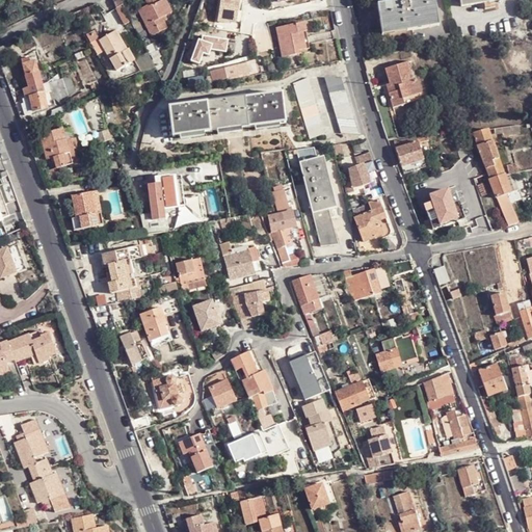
[(158,3),(164,16),(170,12),(164,0),(158,3)]
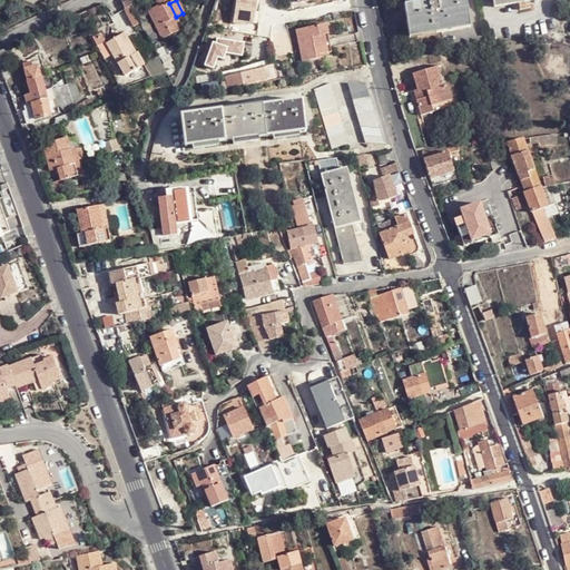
[(257,0),(236,0),(233,25),(245,26),(246,22),(254,23),(257,0)]
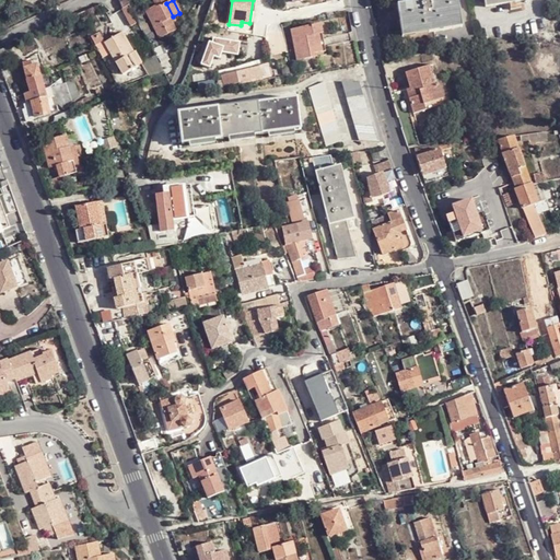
[(424,0),(397,4),(403,36),(462,28),(456,0),(424,0)]
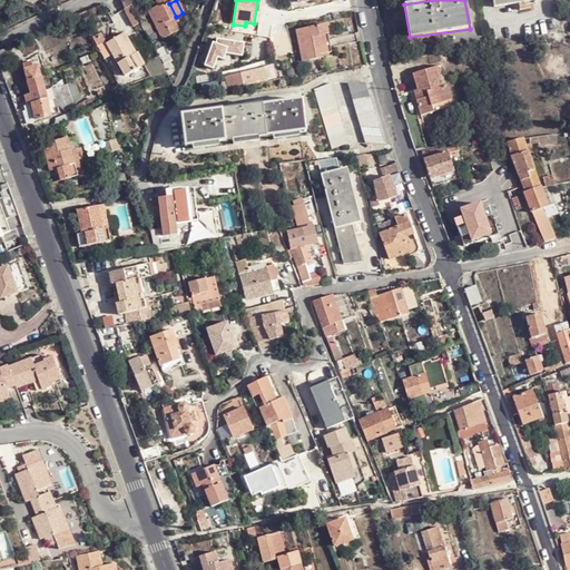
[(172,20),(176,17),(169,3),(159,9),(158,5),(145,11),(159,38),(175,30),(172,20)]
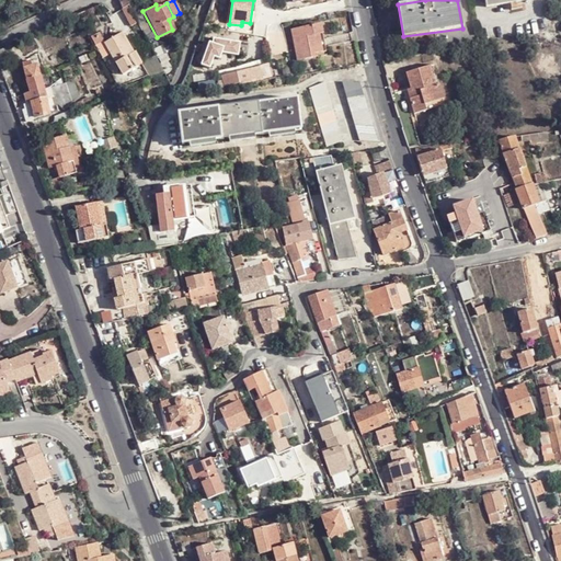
[(127,6),(122,9),(130,25),(137,22),(127,6)]
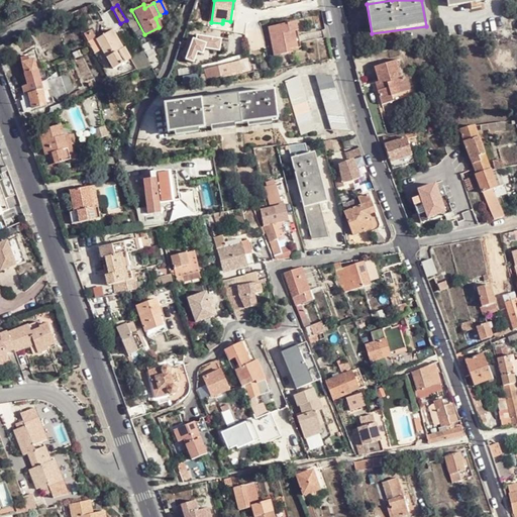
[(268,26),(274,55),(300,49),(293,21),(268,26)]
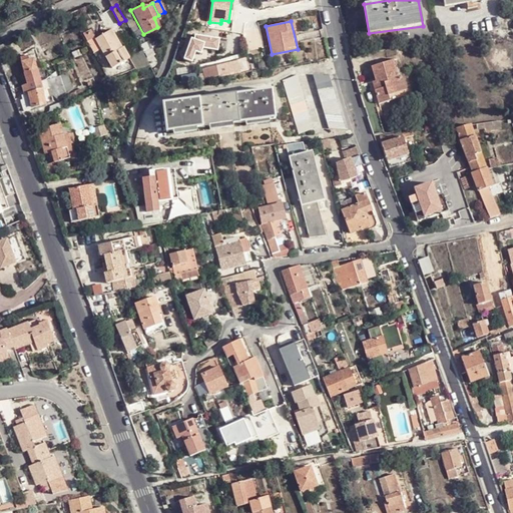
[(122,46),(120,46),(117,49),(114,43),(118,41),(110,27),(94,36),(110,66),(128,56),(122,46)]
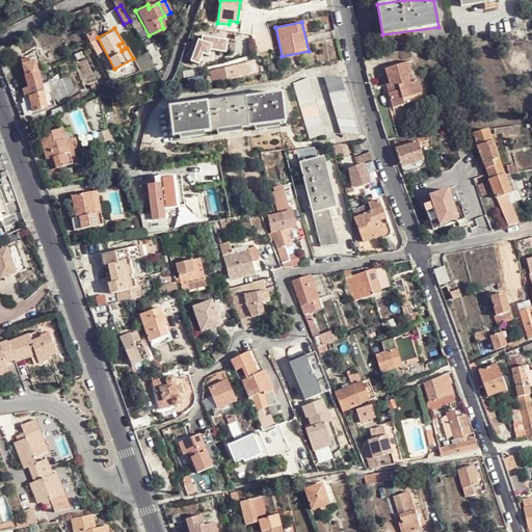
[(224,53),(228,40),(196,32),(189,62),(200,64),(203,49),(224,53)]
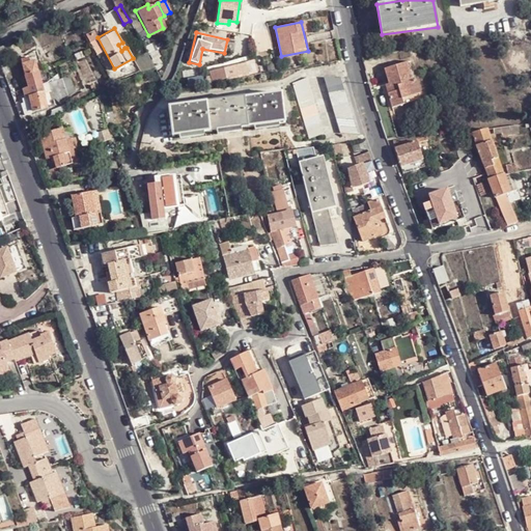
[(26,76),(38,72),(35,61),(23,64),(26,76)]
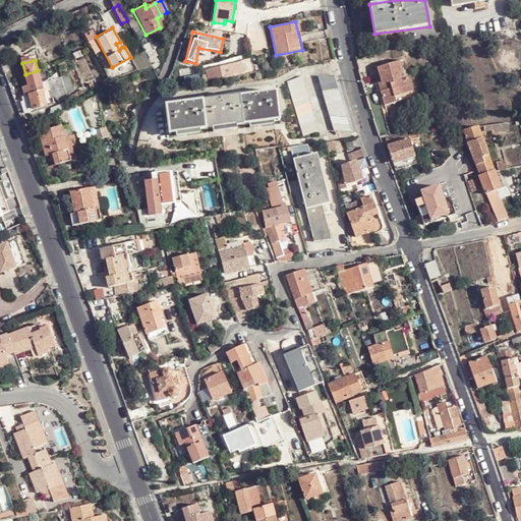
[(231,64),(220,66),(222,79),(243,73),(240,61),(231,64)]
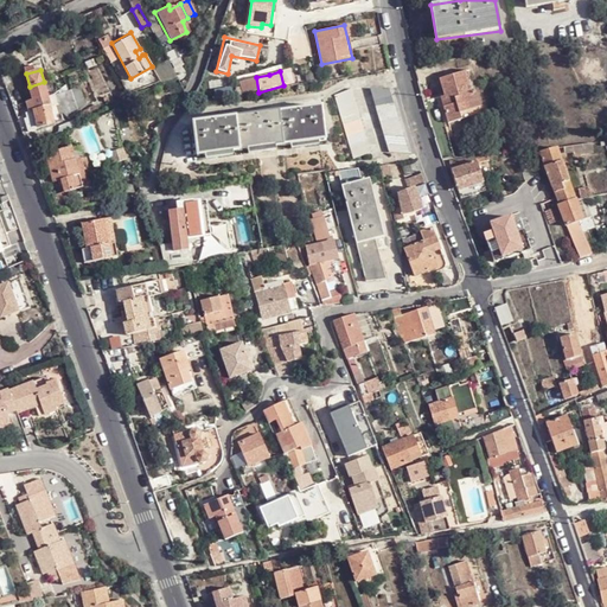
[(451,108),(446,110),(451,126),(464,122),(462,115),(481,109),(484,108),(479,93),(474,94),(468,72),(442,80),(448,97),(451,108)]
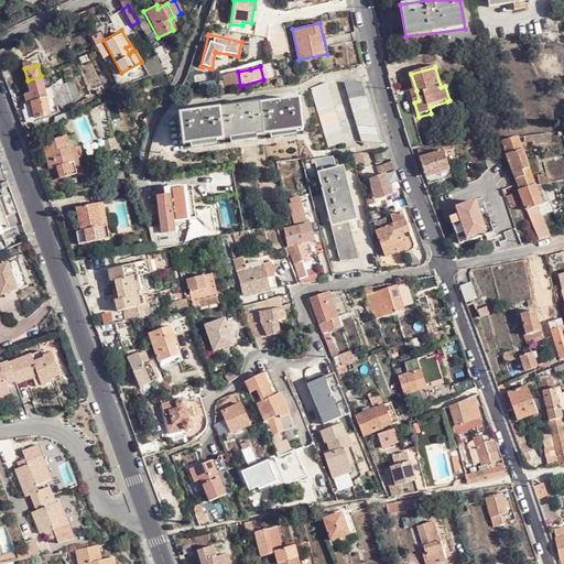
[(229,74),(232,88),(241,86),(240,86),(238,72),(229,74)]
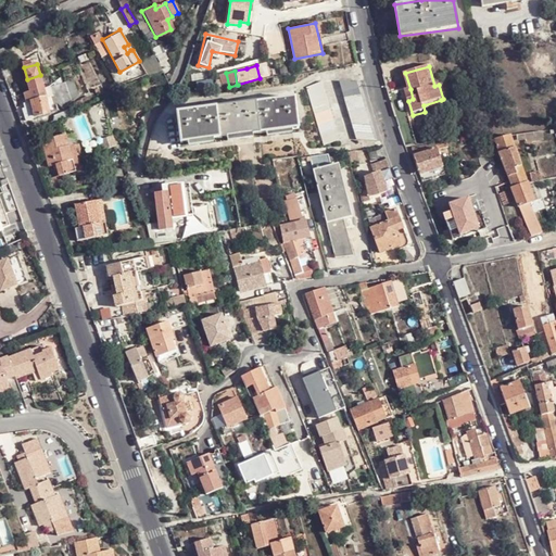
[(27,79),(33,101),(46,98),(40,75),(27,79)]
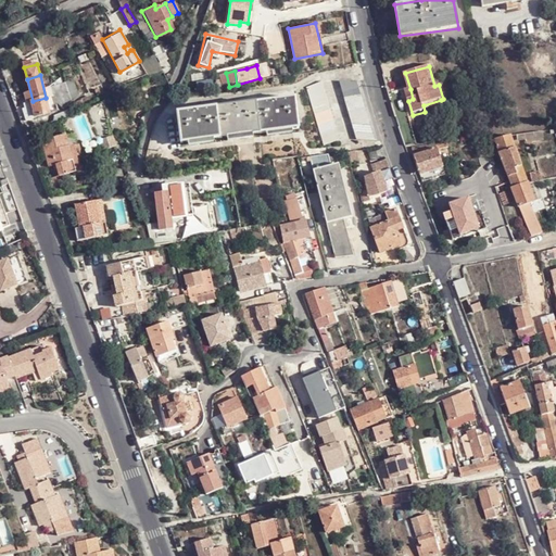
[(306,88),(324,146),(339,139),(323,81),(306,88)]
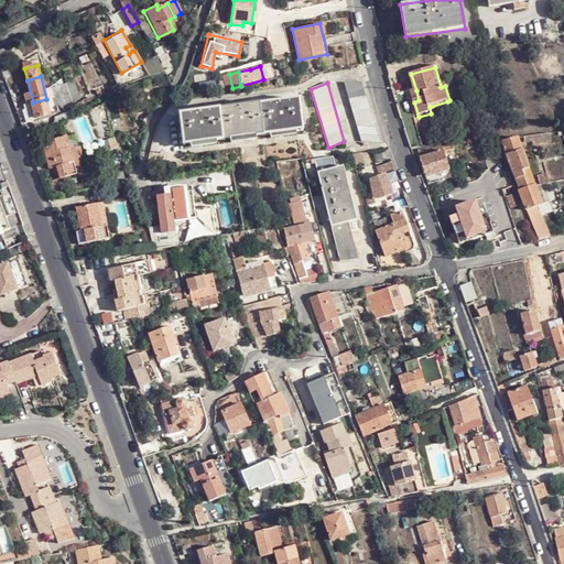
[(53,88),(58,106),(62,105),(63,110),(73,101),(66,84),(53,88)]
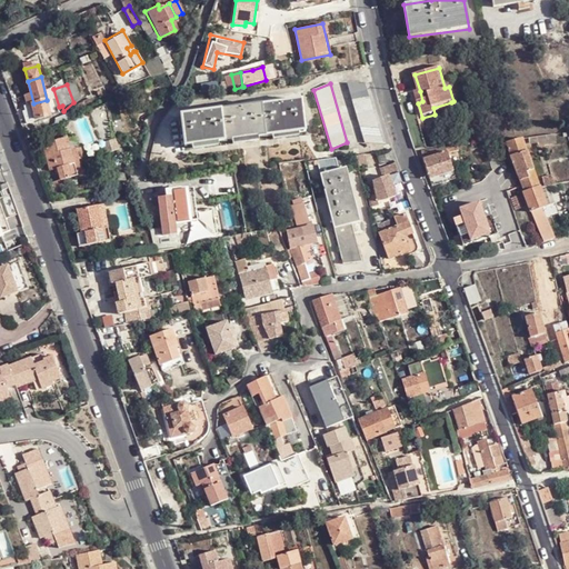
[(349,85),(365,143),(383,143),(367,85),(349,85)]
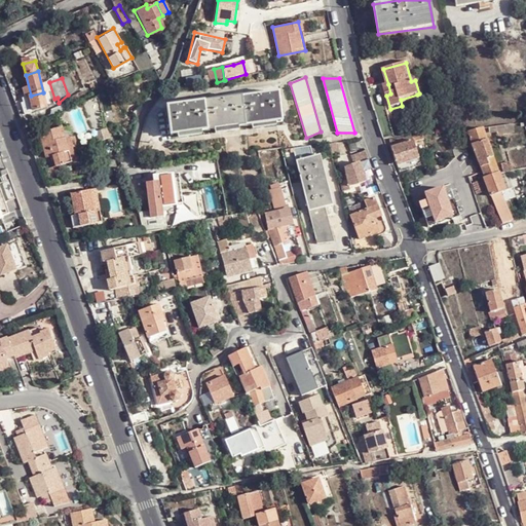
[(30,102),(21,104),(24,115),(34,113),(34,110),(46,106),(43,92),(31,96),(30,96),(31,101),(30,102)]
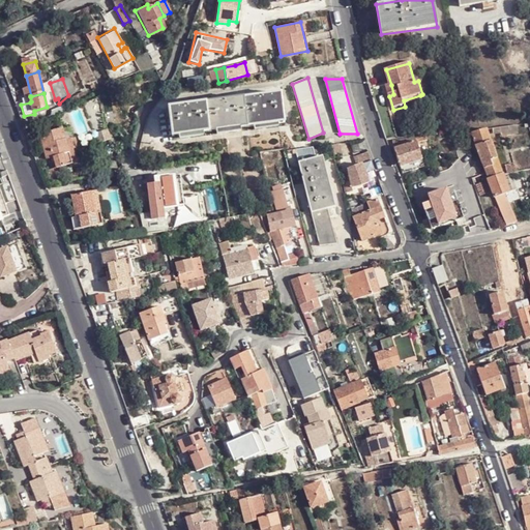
[(169,107),(173,137),(285,123),(281,93),(169,107)]
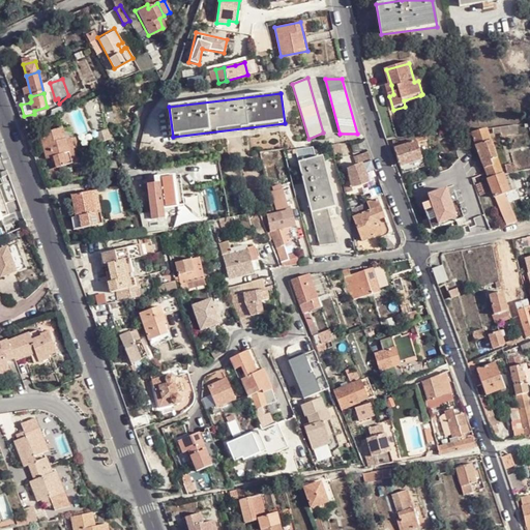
[(404,100),(405,107),(422,101),(420,95),(404,100)]
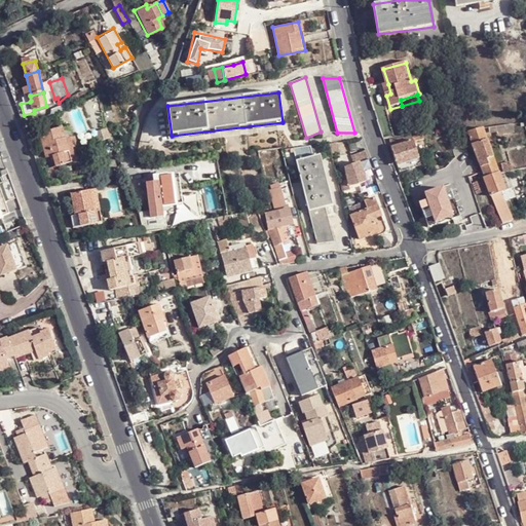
[(52,155),(57,165),(71,160),(60,126),(37,135),(45,158),(52,155)]
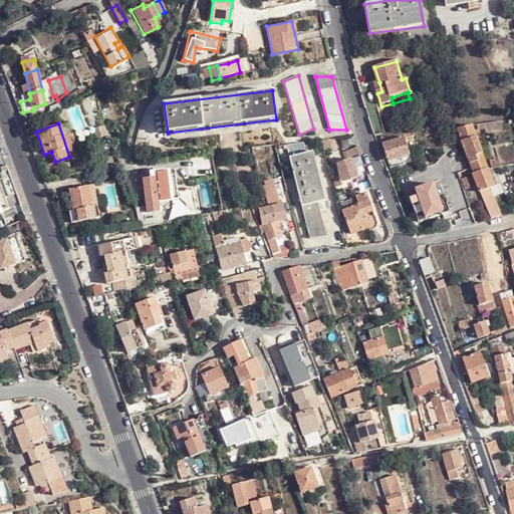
[(471,124),(457,130),(462,143),(476,139),(471,124)]
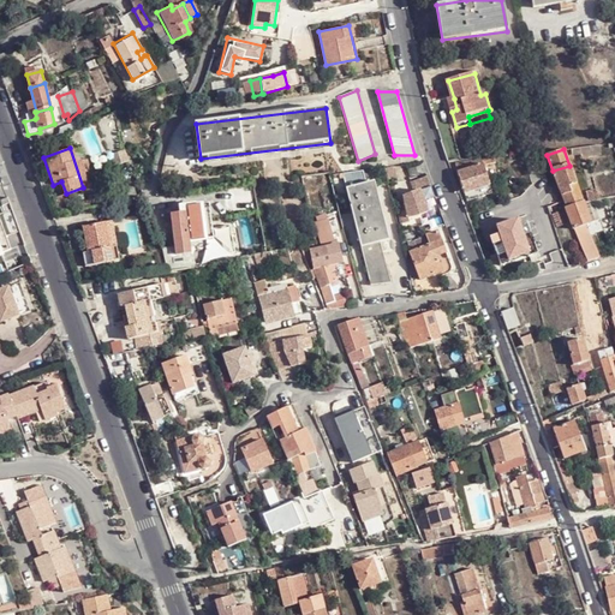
[(458,173),(472,168),(471,162),(455,163),(458,173)]
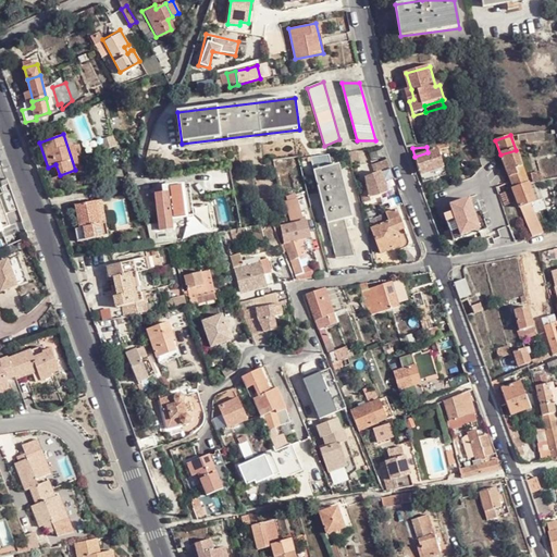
[(444,168),(437,150),(437,149),(436,150),(428,152),(415,157),(423,183),(436,178),(434,171),(444,168)]
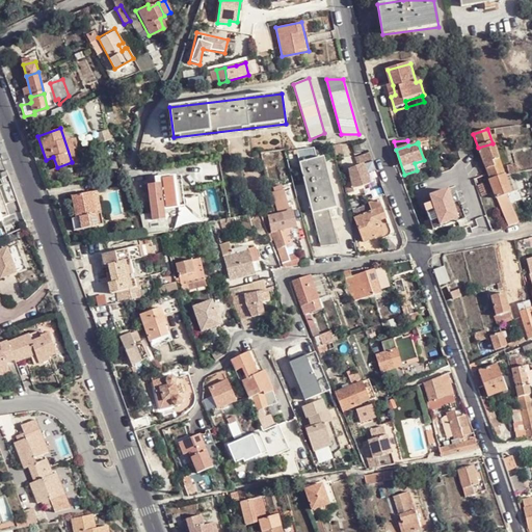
[(484,165),(499,160),(493,143),(478,148),(484,165)]
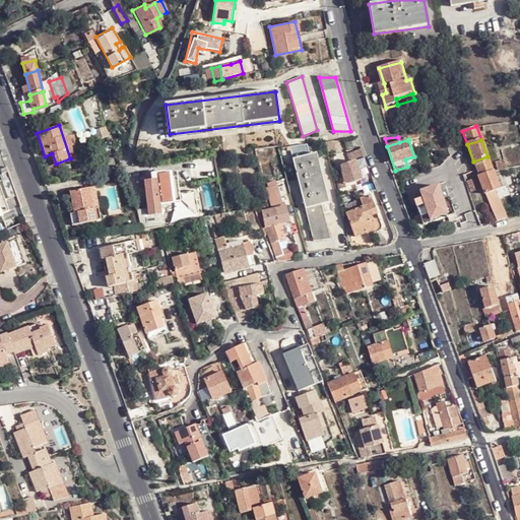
[(294,161),(311,157),(307,145),(289,148),(294,161)]
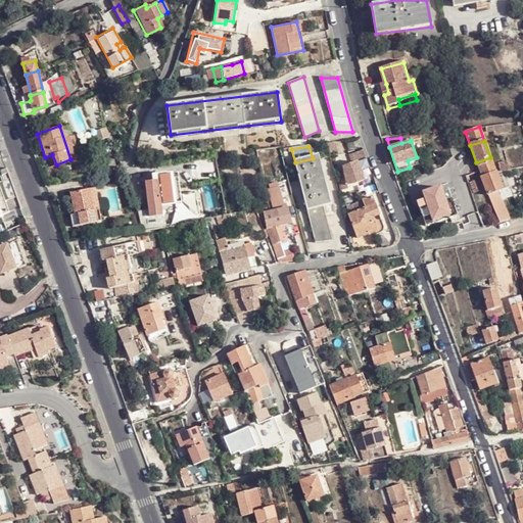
[(352,163),(367,158),(364,150),(349,155),(352,163)]
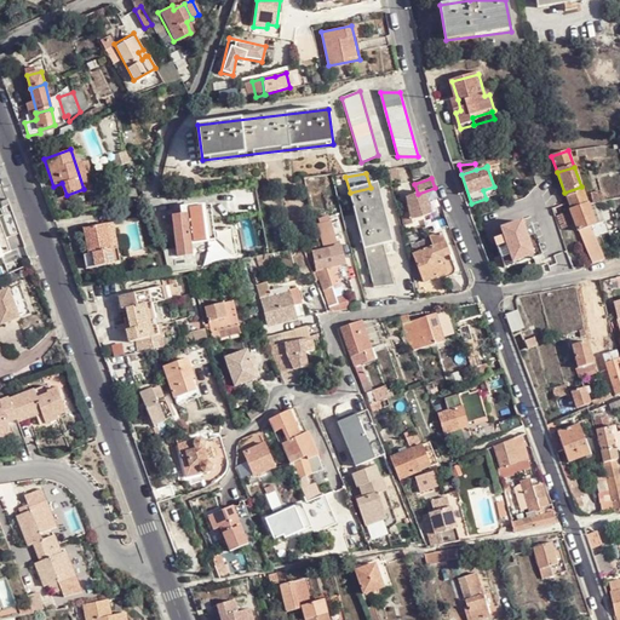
[(350,193),(365,252),(384,247),(394,244),(378,185),(371,188),(350,193)]
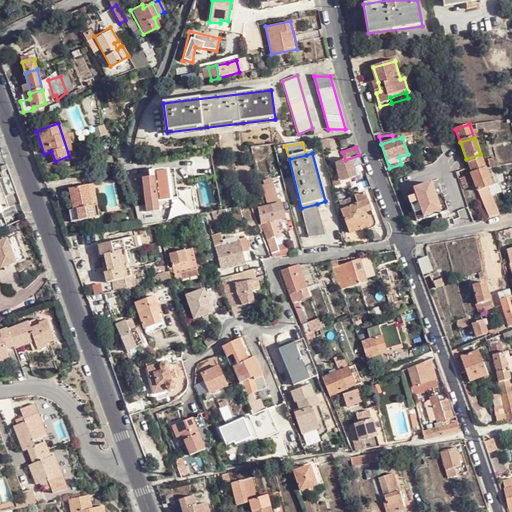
[(469,169),(471,173),(485,170),(480,154),(466,159),(469,169)]
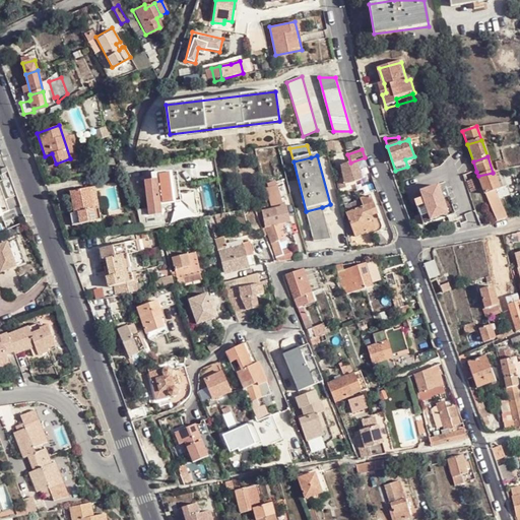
[(74,166),(76,175),(100,171),(98,160),(74,166)]
